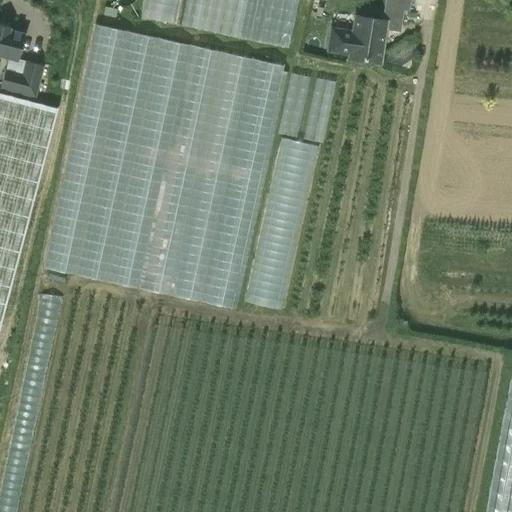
[(177,23),(181,0),(147,0),(144,16),(177,23)]
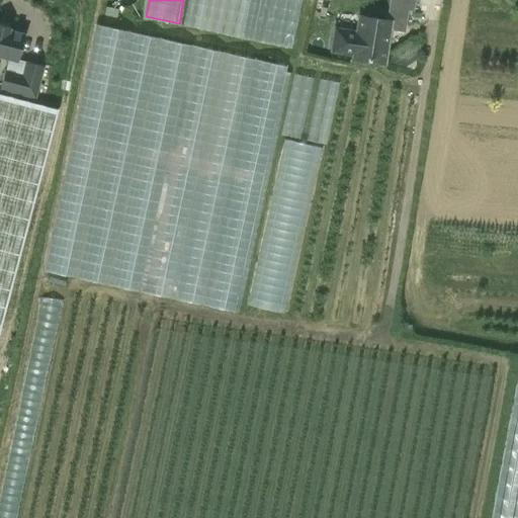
[(415,12),(416,0),(391,0),(389,22),(360,18),(358,31),(337,28),(333,52),(355,55),(354,61),(385,65),(391,31),(406,33),(410,12),(415,12)]
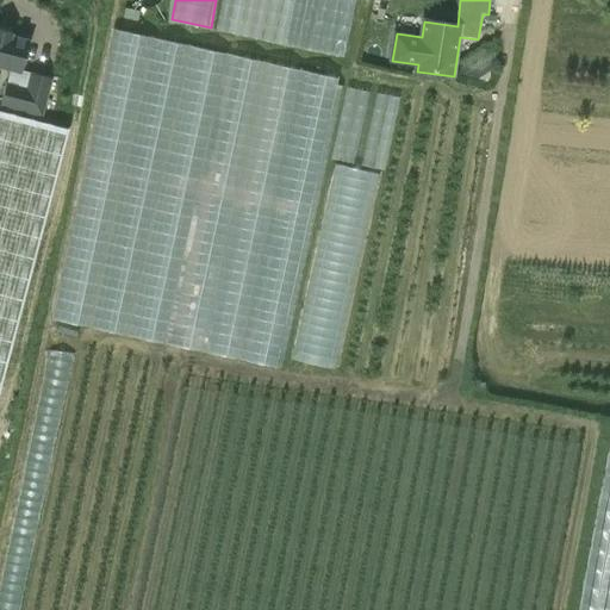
[(1,99),(47,113),(44,112),(54,114),(61,80),(42,75),(50,38),(10,27),(12,23),(0,19),(0,64),(10,67),(1,99)]
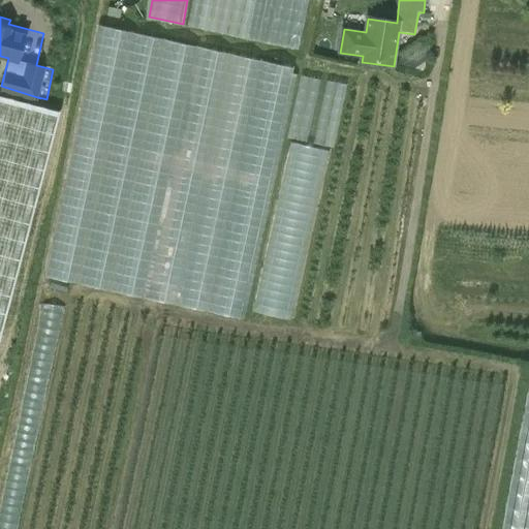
[(93,25),(47,278),(249,315),(282,136),(333,146),(345,82),(297,72),(299,62),(93,25)]
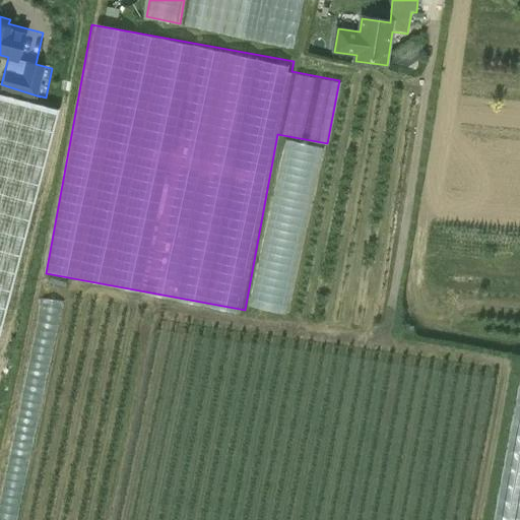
[(0,329),(59,109),(44,105),(0,92),(0,329)]
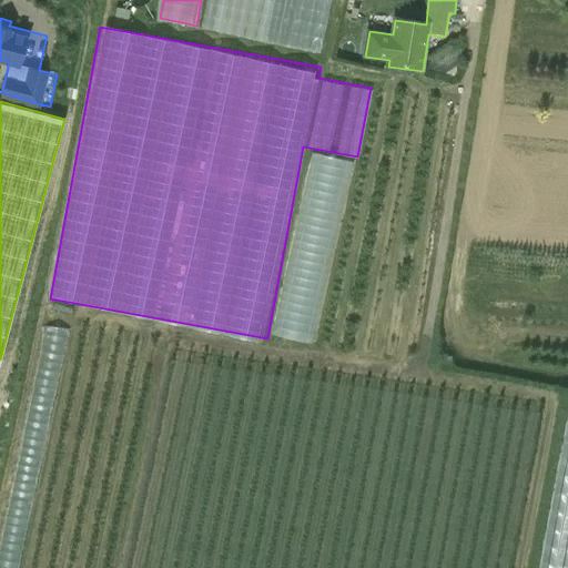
[(315,343),(352,159),(312,151),(274,335),(315,343)]
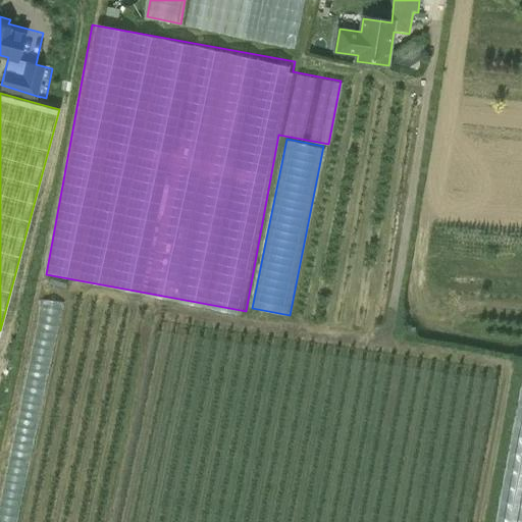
[(417,327),(405,325),(404,334),(415,336),(417,327)]
